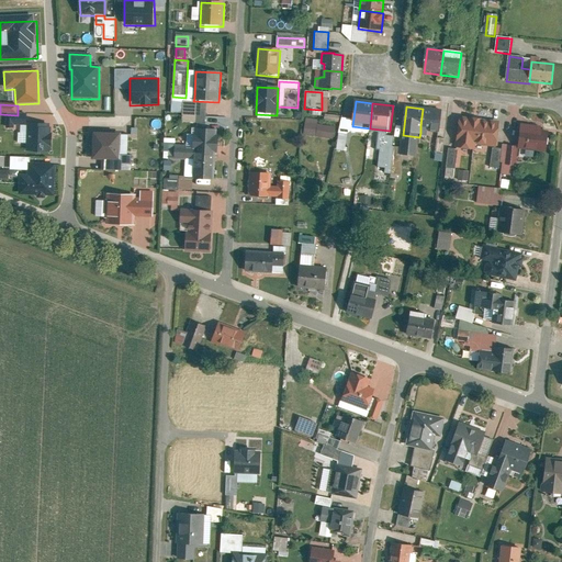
[(441,111),(423,109),(420,125),(439,127),(441,111)]
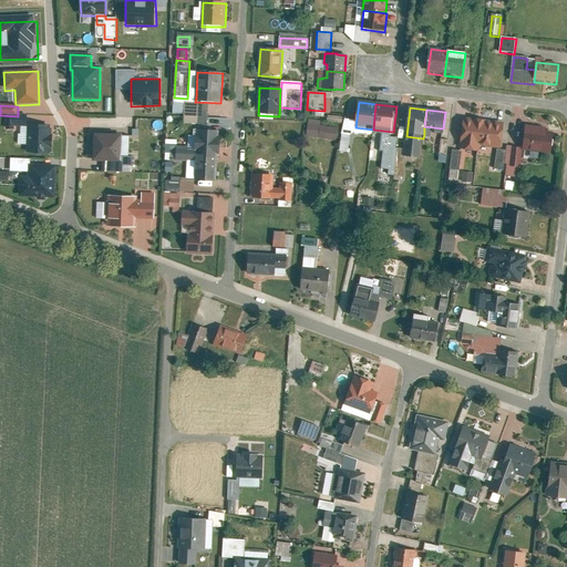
[(7,127),(27,127),(28,117),(7,116),(7,127)]
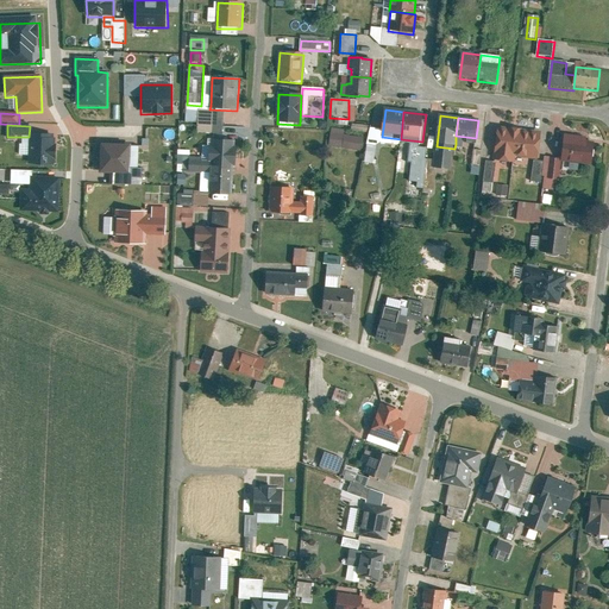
[(541,133),(500,129),(495,163),(515,165),(516,158),(538,161),(541,133)]
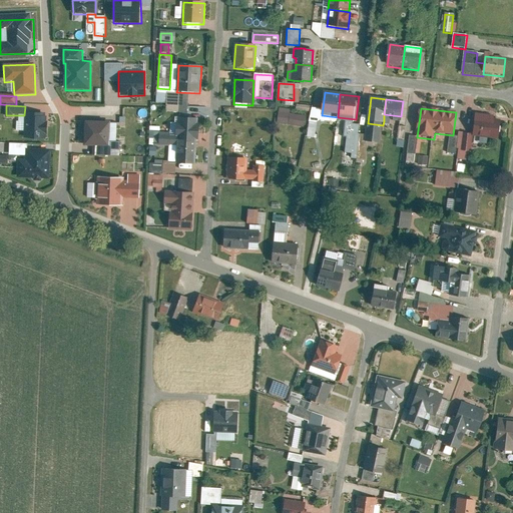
[(305,116),(279,113),(278,124),(303,128),(305,116)]
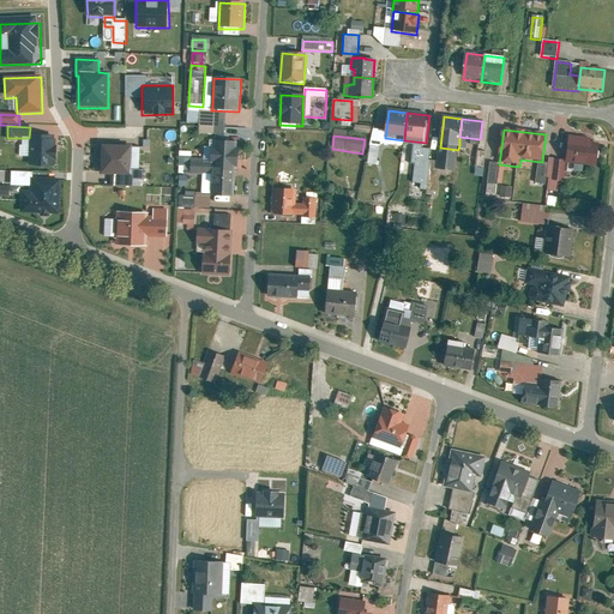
[(55,173),(56,138),(30,137),(29,172),(55,173)]
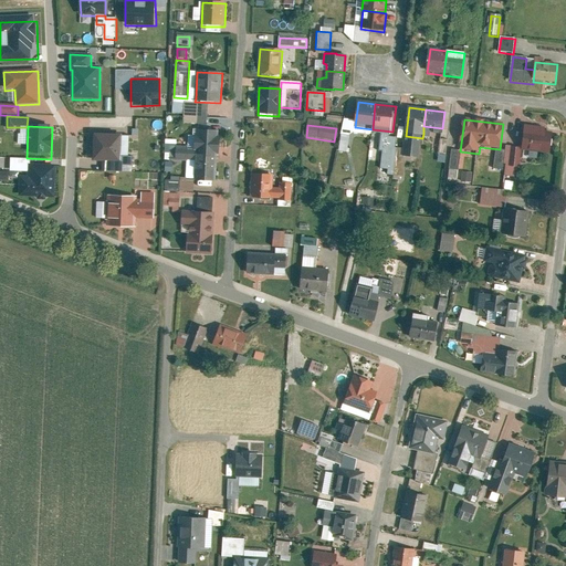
[(166,144),(165,153),(218,155),(218,129),(194,128),(194,145),(166,144)]
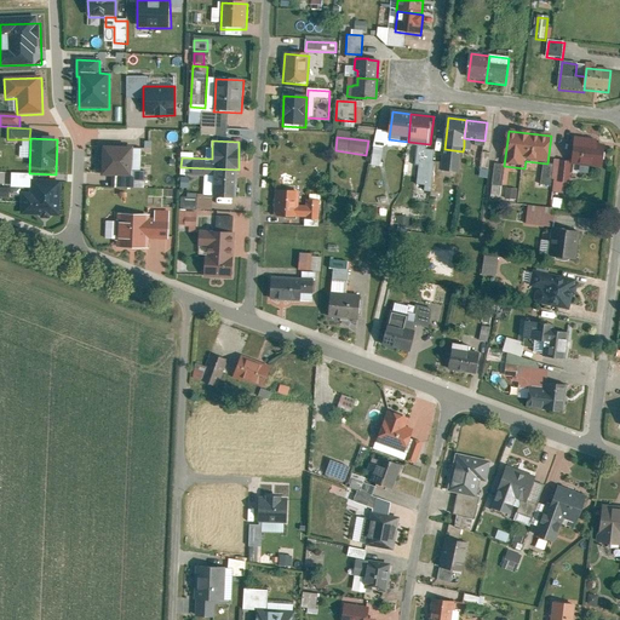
[(606,147),(575,143),(573,166),(603,170),(606,147)]
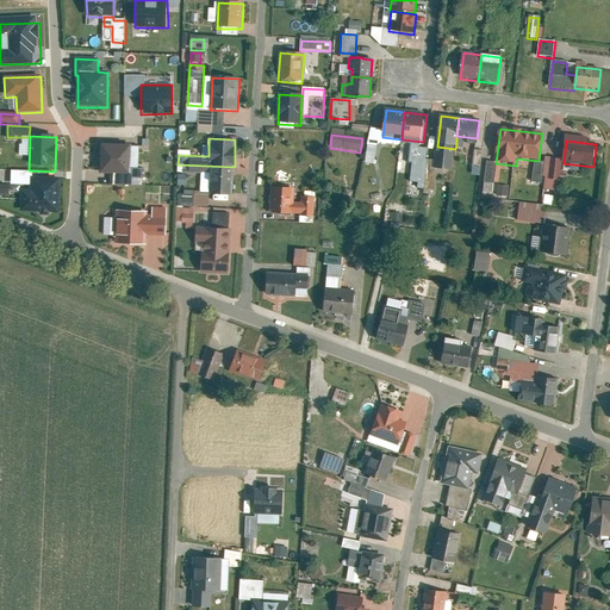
[(132,186),(132,180),(143,180),(143,170),(130,170),(131,149),(101,147),(100,175),(117,176),(117,186),(132,186)]
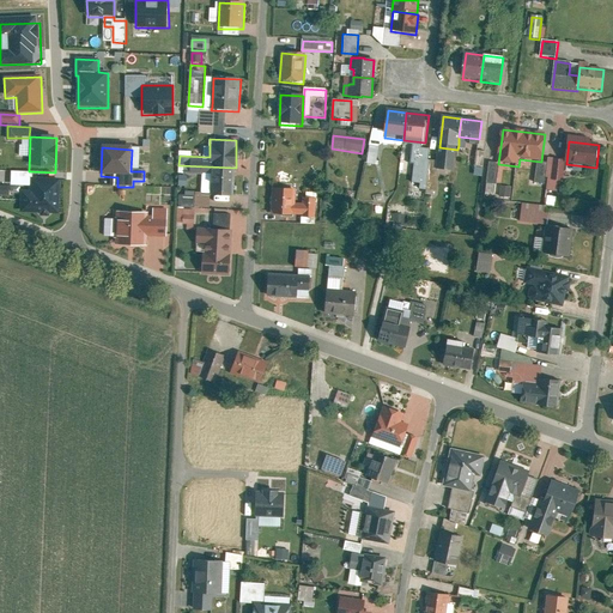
[(457,150),(439,147),(436,170),(454,173),(457,150)]
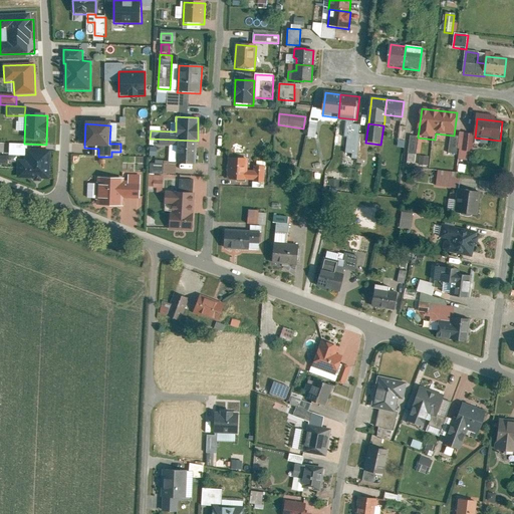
[(408,129),(401,127),(399,142),(406,143),(408,129)]
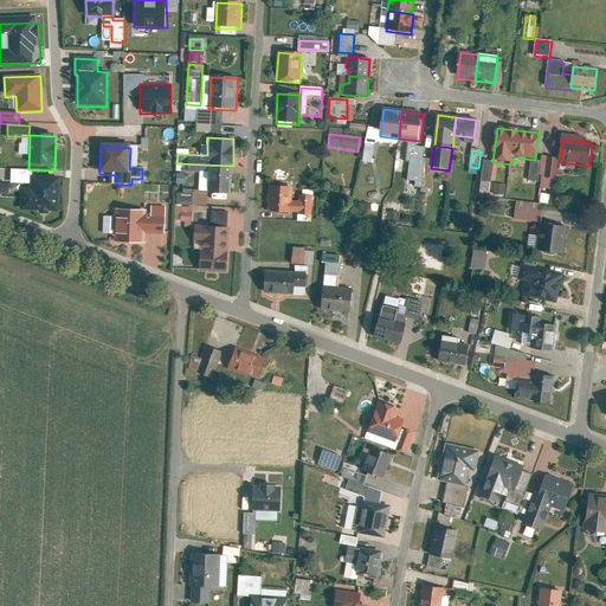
[(559,160),(542,159),(540,179),(556,180),(559,160)]
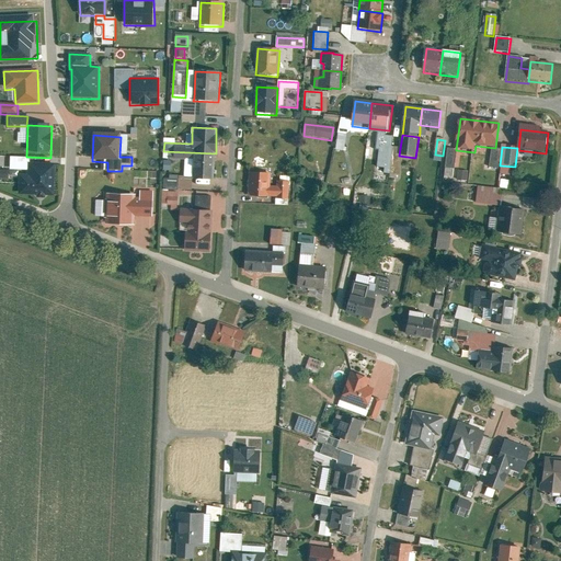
[(457,150),(448,149),(446,169),(455,170),(457,150)]
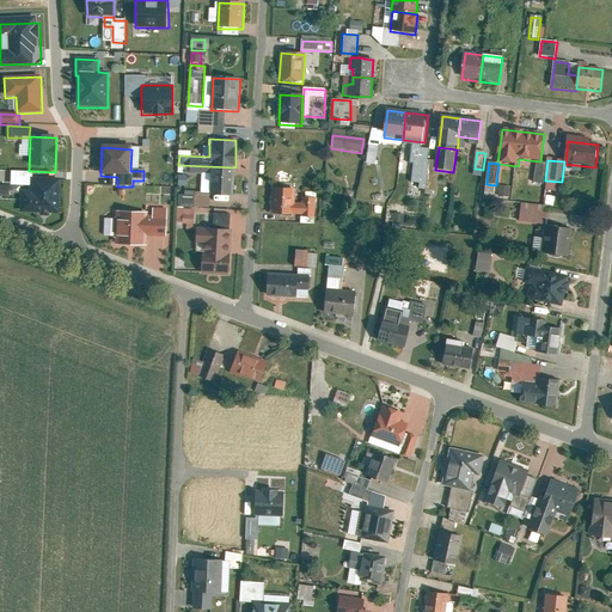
[(546,164),(537,163),(534,183),(544,184),(546,164)]
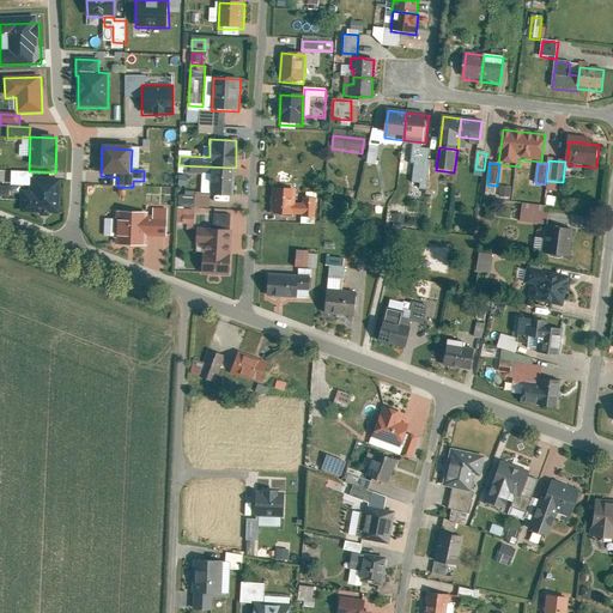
[(234,198),(236,168),(178,165),(178,174),(212,176),(212,196),(234,198)]
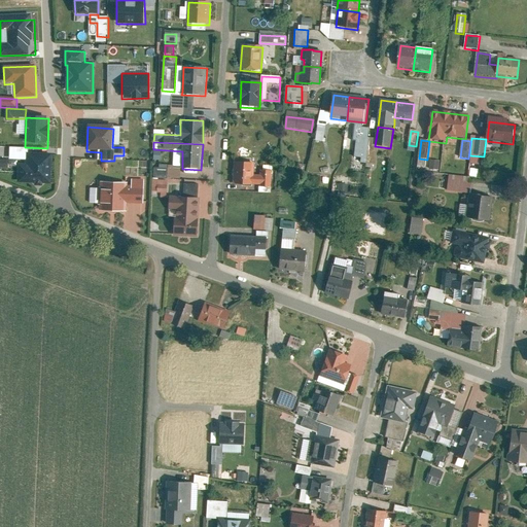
[(27,149),(10,148),(9,160),(26,161),(27,149)]
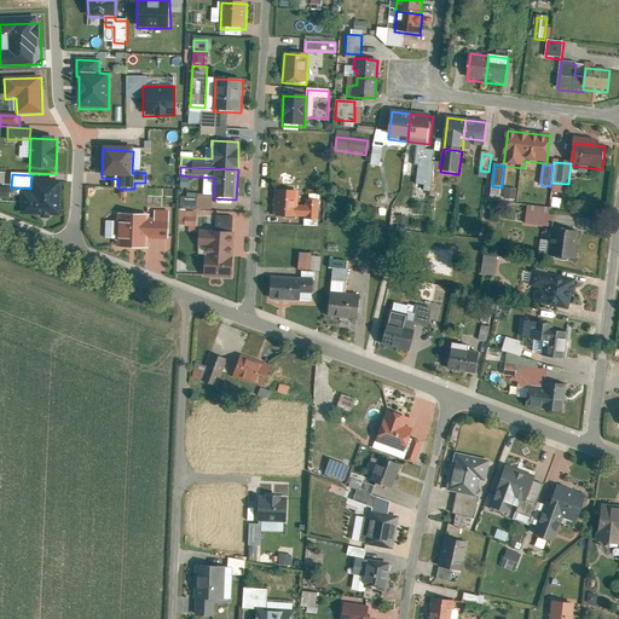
[(21,215),(59,218),(62,183),(32,181),(32,194),(22,194),(21,215)]
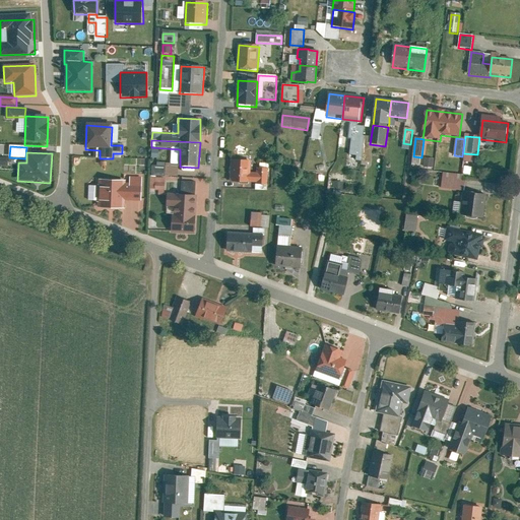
[(434,159),(426,158),(424,169),(433,170),(434,159)]
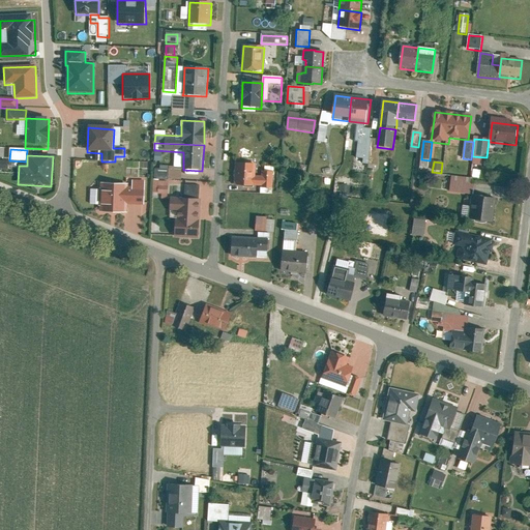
[(256,165),(235,164),(234,186),(273,188),(273,173),(262,172),(262,177),(256,177),(256,165)]
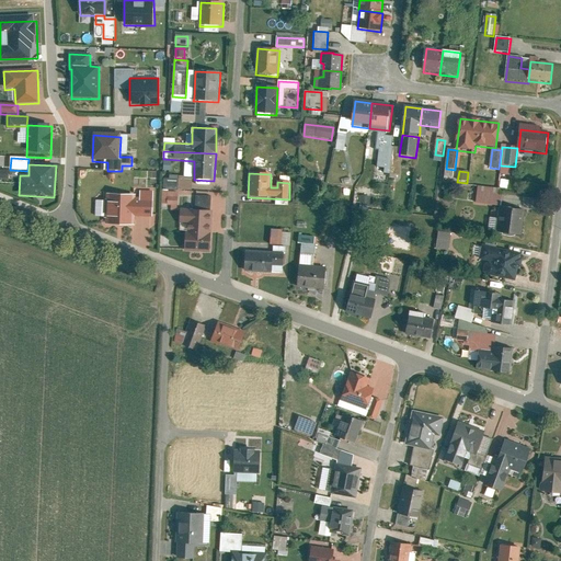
[(192,180),(163,179),(162,191),(192,192),(192,180)]
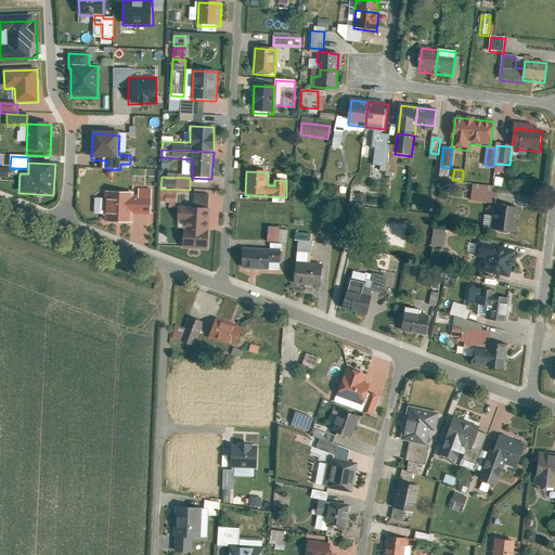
[(493,188),(473,185),(472,203),(497,205),(498,195),(492,194),(493,188)]
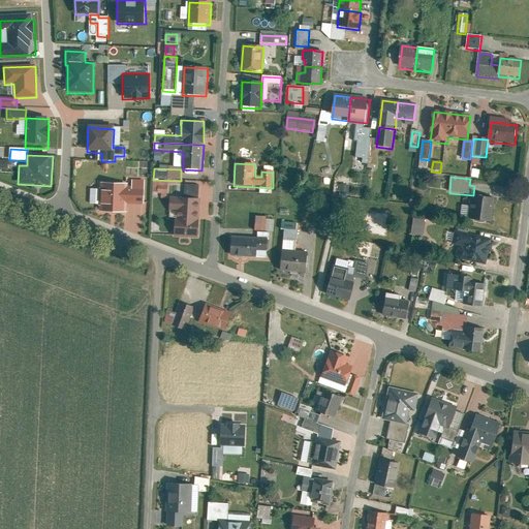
[(131,188),(128,188),(128,186),(100,184),(99,212),(126,214),(127,206),(143,207),(145,182),(132,181),(131,188)]
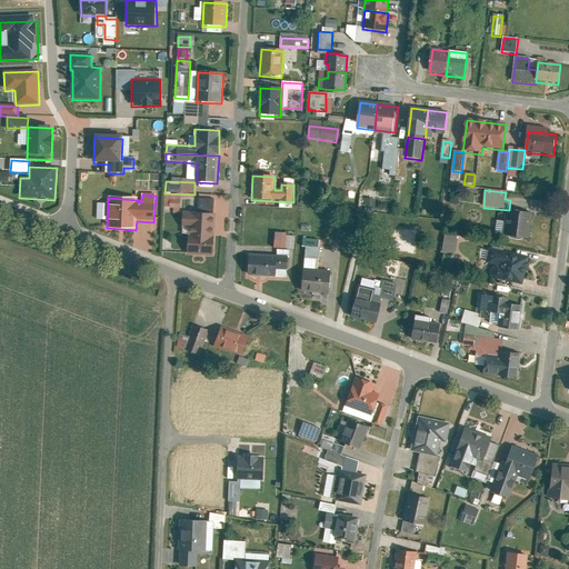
[(180,196),(166,196),(165,208),(180,209),(180,196)]
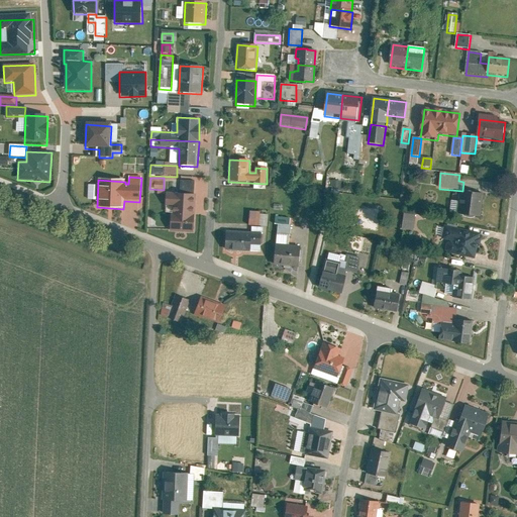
[(195,183),(181,182),(180,195),(194,196),(195,183)]
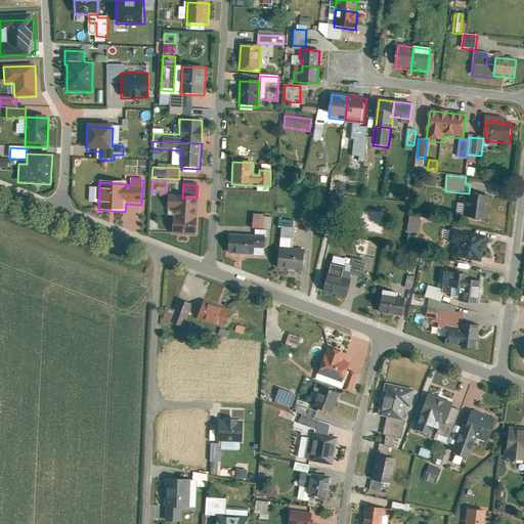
[(465,219),(487,221),(490,198),(468,195),(465,219)]
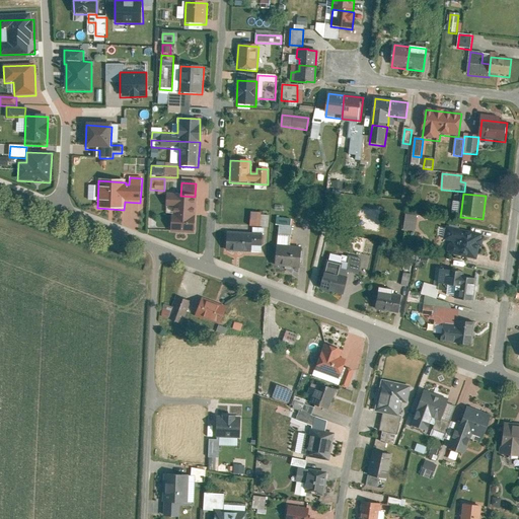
[(172,208),(170,232),(195,233),(197,197),(167,196),(166,208),(172,208)]
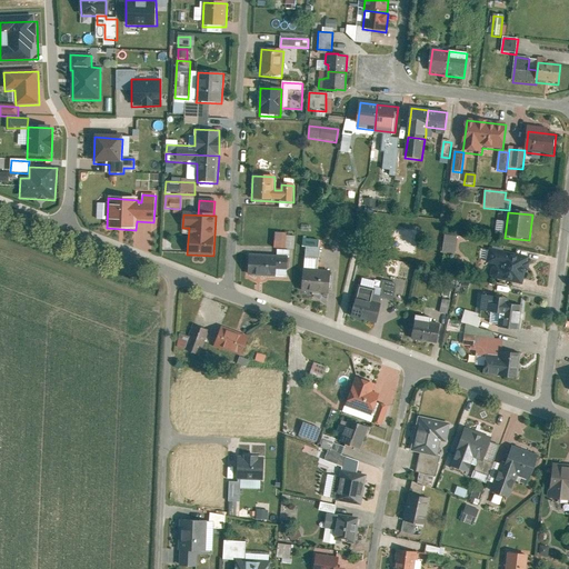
[(275,249),(287,250),(287,237),(287,235),(276,235),(275,249)]
